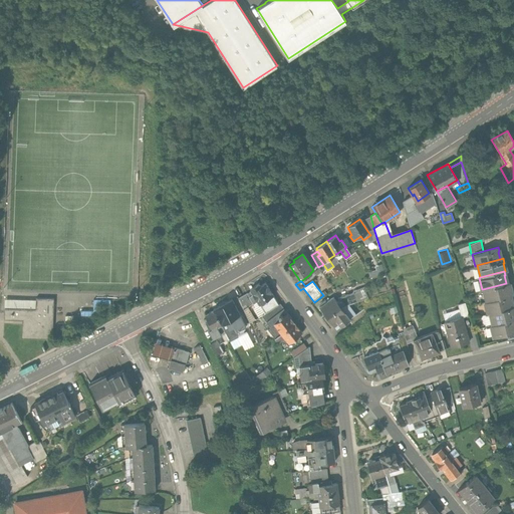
[(510,286),(509,282),(506,283),(483,289),(486,301),(510,295),(511,294),(509,286),(510,286)]
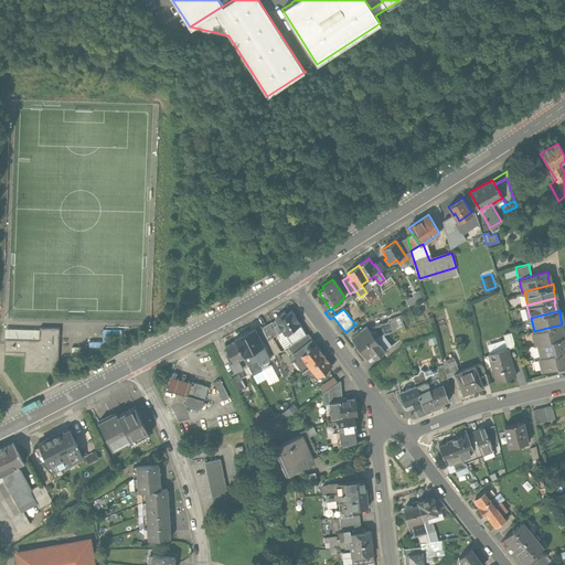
[(304,329),(294,312),(287,316),(285,312),(276,319),(279,323),(275,326),(279,332),(283,330),(292,344),(308,334),(307,333),(308,332),(306,328),(304,329)]
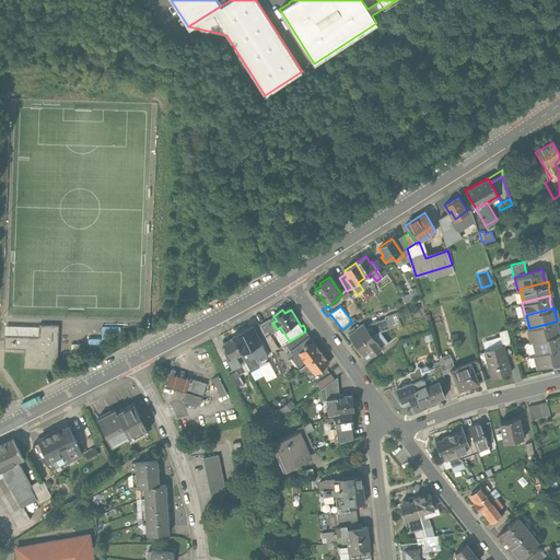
[(384,321),(364,325),(371,335),(380,331),(387,329),(388,330),(401,325),(396,313),(383,318),(384,321)]
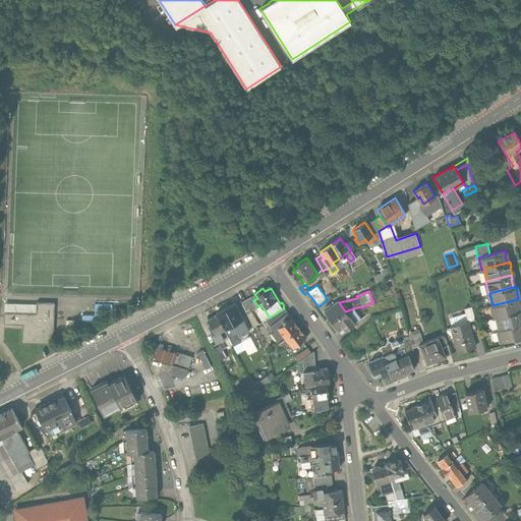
[(251,297),(242,303),(246,311),(249,308),(251,312),(258,308),(257,306),(253,300),(251,297)]
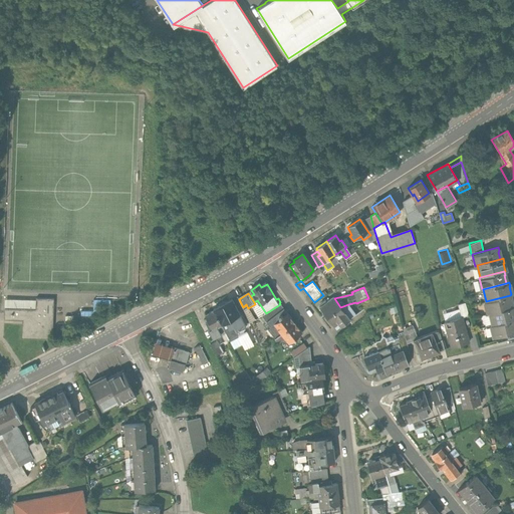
[(511,298),(510,295),(486,301),(485,301),(487,312),(489,312),(512,306),(510,298),(511,298)]
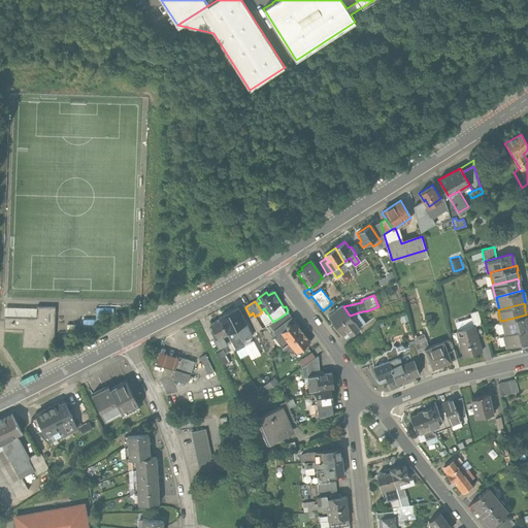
[(36,316),(4,315),(4,326),(23,327),(23,345),(54,347),(55,306),(37,305),(36,316)]
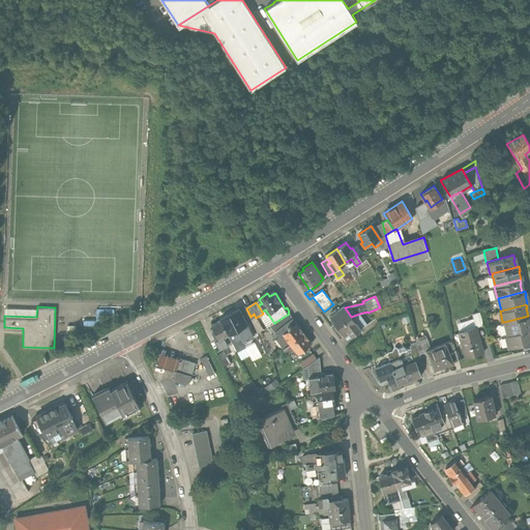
[(244,319),(251,317),(246,308),(245,306),(240,310),(244,319)]
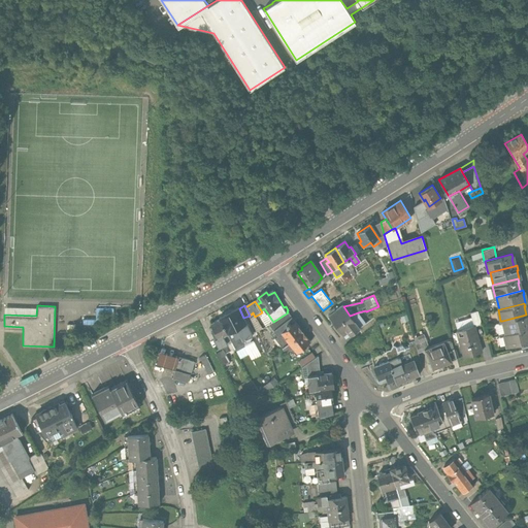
[(328,316),(335,325),(350,316),(343,306),(342,305),(328,316)]
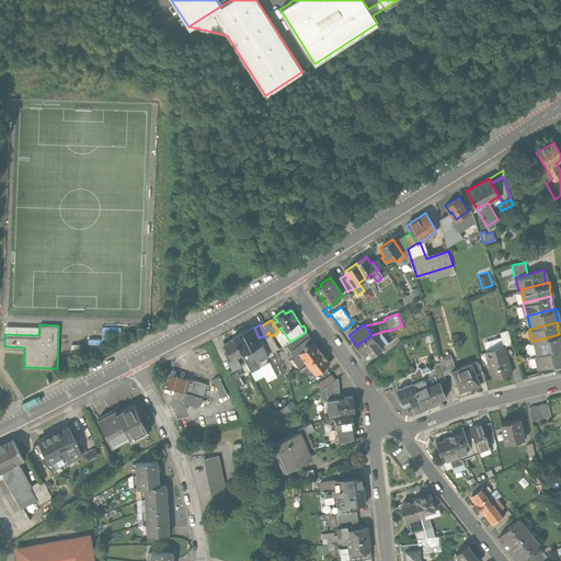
[(254,328),(243,333),(256,359),(259,363),(268,356),(259,338),(254,328)]
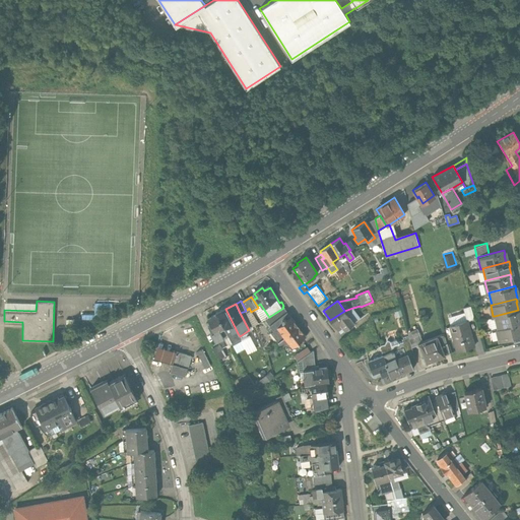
[(466,319),(466,320),(473,318),(469,305),(461,307),(465,320),(466,319)]
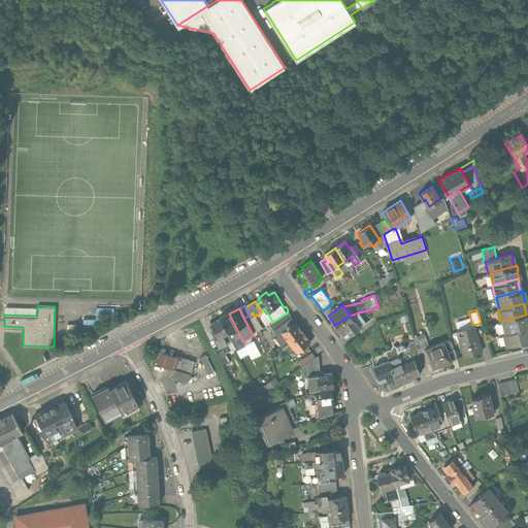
[(273,330),(291,317),(288,312),(273,322),(269,324),(273,330)]
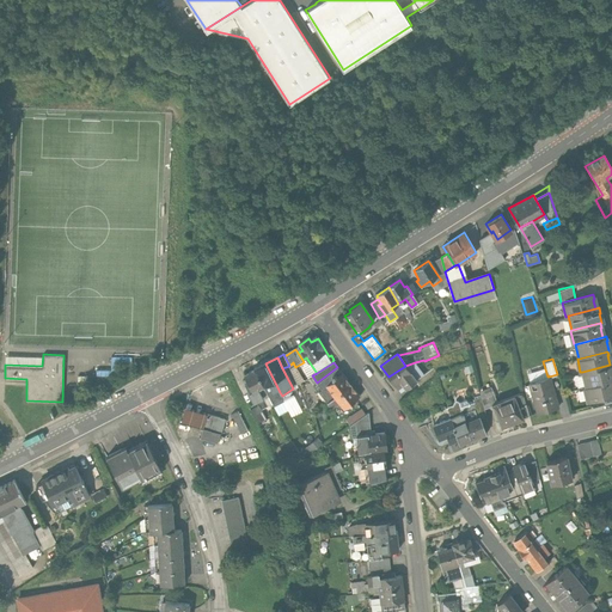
[(424,374),(415,362),(405,366),(389,377),(398,389),(403,385),(405,389),(415,381),(416,380),(423,374),(424,374)]
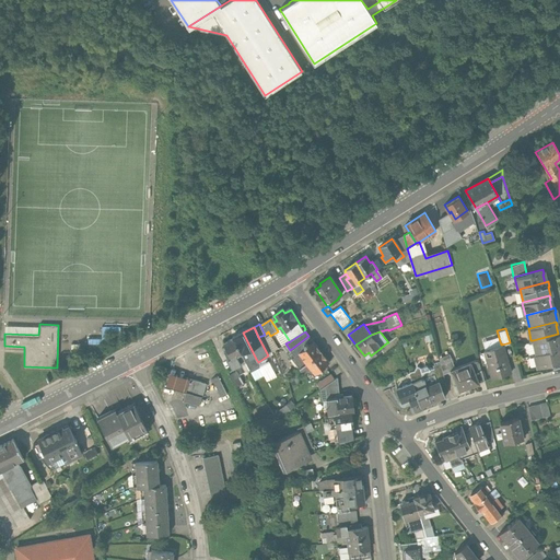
[(252,361),(256,359),(243,333),(233,337),(233,338),(241,353),(248,350),(251,354),(249,356),(252,361)]
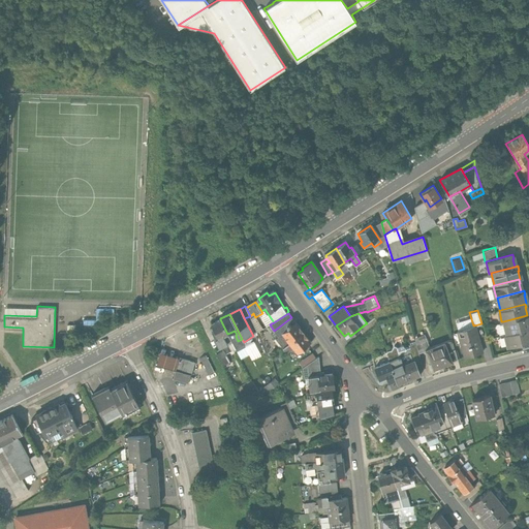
[(528,314),(527,315),(503,321),(506,334),(528,328),(528,314)]
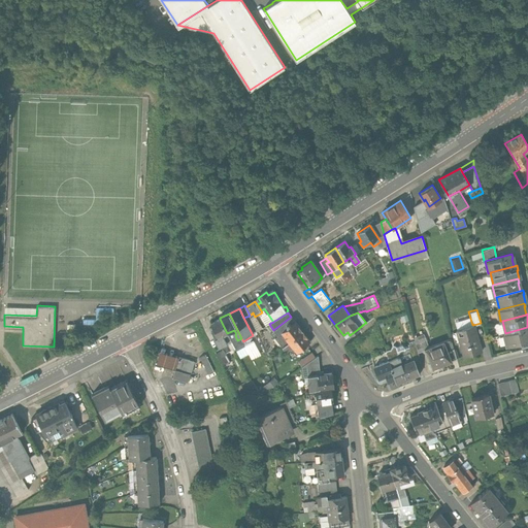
[(283,348),(302,332),(291,317),(273,330),(277,335),(274,337),(283,348)]
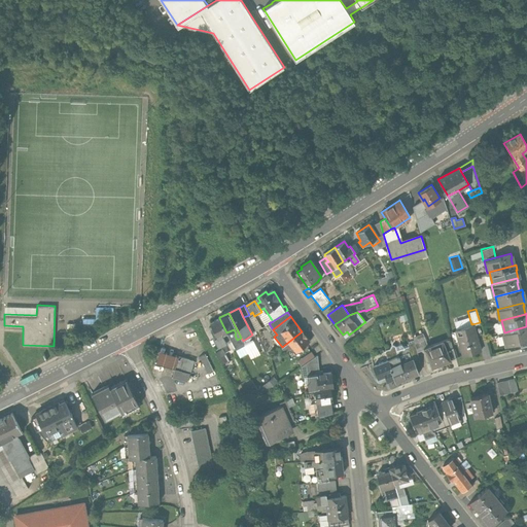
[(365,322),(364,322),(358,327),(357,328),(361,334),(377,322),(373,317),(365,322)]
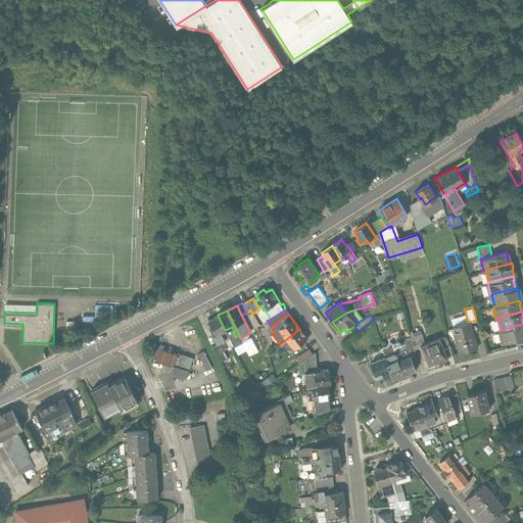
[(225,330),(218,316),(208,321),(212,327),(209,328),(219,346),(226,342),(226,341),(230,339),(225,330)]
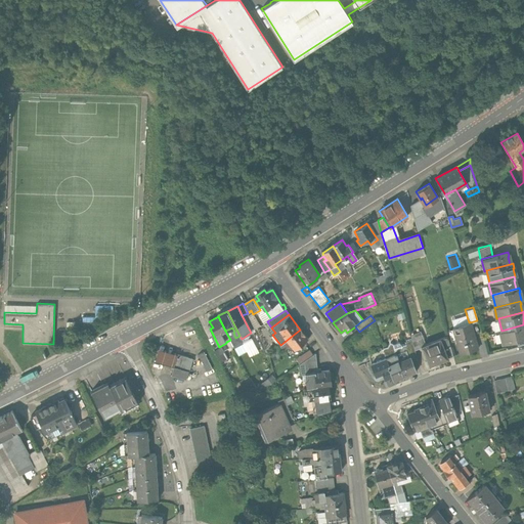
[(477,347),(470,322),(470,321),(469,322),(451,328),(460,352),(477,347)]
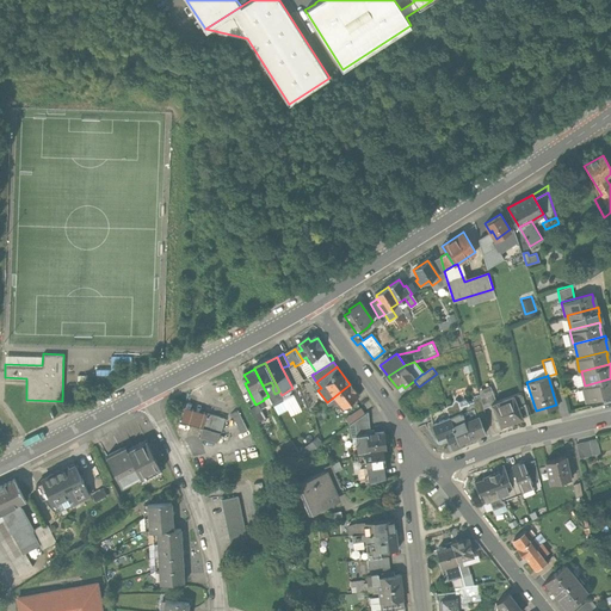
[(610,378),(585,386),(582,387),(586,400),(603,396),(610,394),(610,378)]
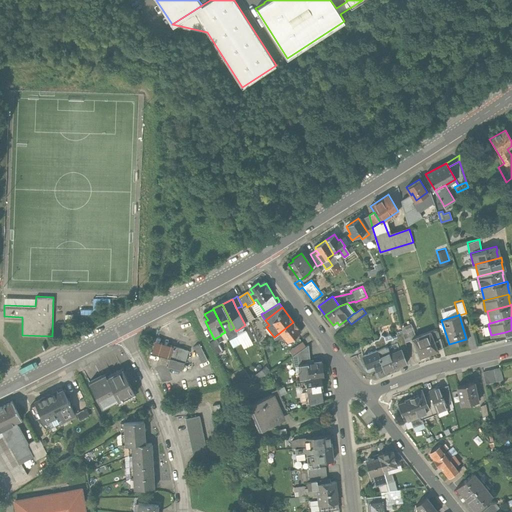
[(301,331),(293,322),(274,337),(277,341),(283,336),(288,341),(301,331)]
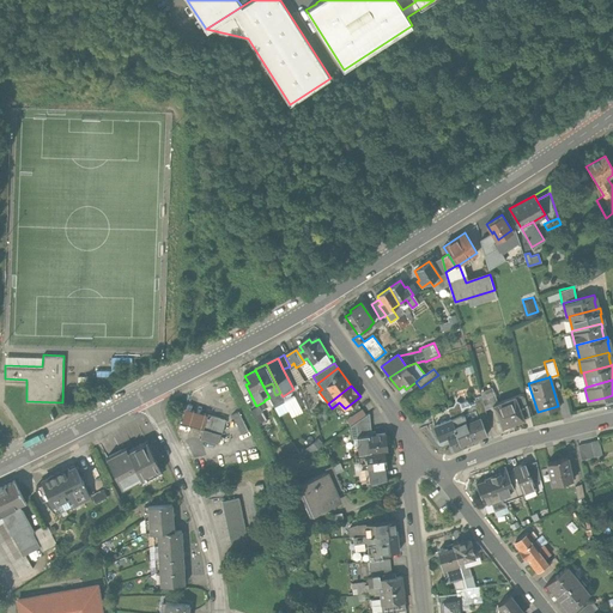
[(515,396),(523,418),(530,416),(521,393),(515,396)]
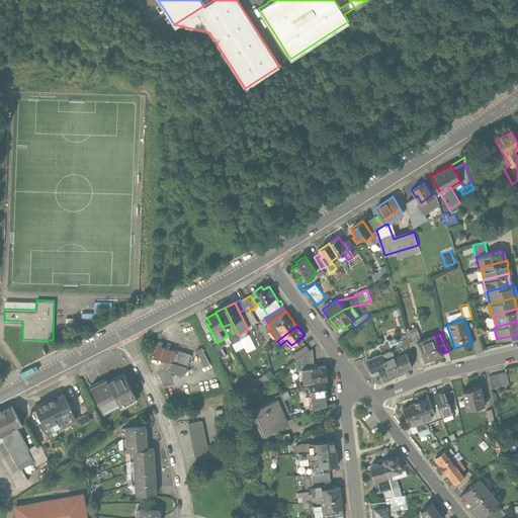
[(435,335),(417,342),(425,360),(442,354),(442,353),(435,335)]
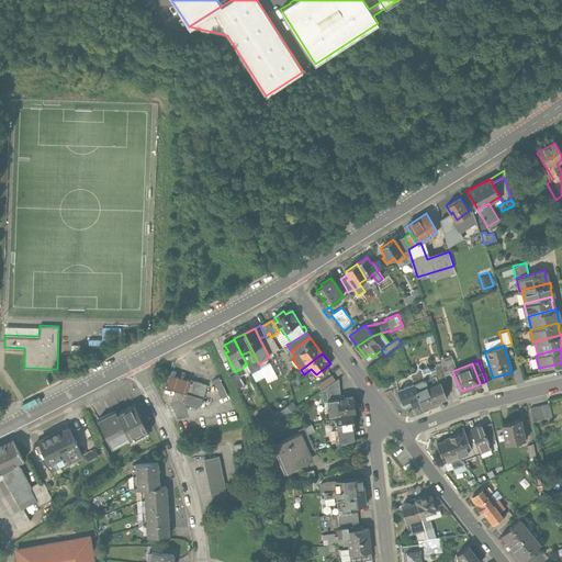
[(435,367),(436,369),(445,394),(449,392),(441,364),(435,367)]
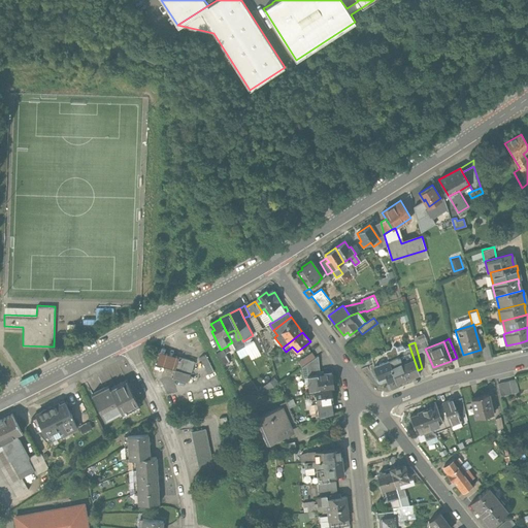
[(238,349),(241,356),(249,353),(245,344),(238,349)]
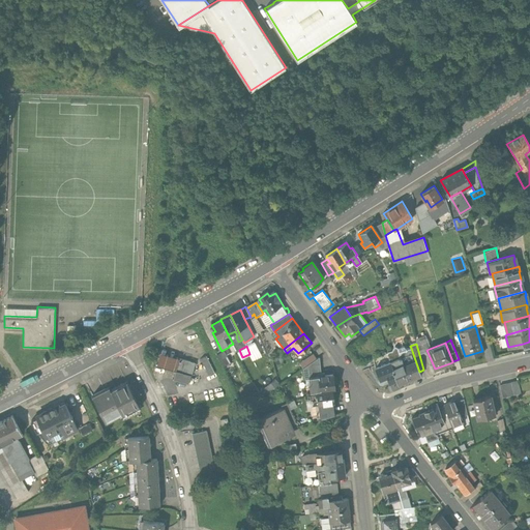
[(387,352),(389,361),(396,380),(399,384),(413,378),(412,376),(419,373),(420,376),(421,375),(419,372),(411,348),(407,350),(404,347),(399,349),(394,347),(392,350),(387,352)]
